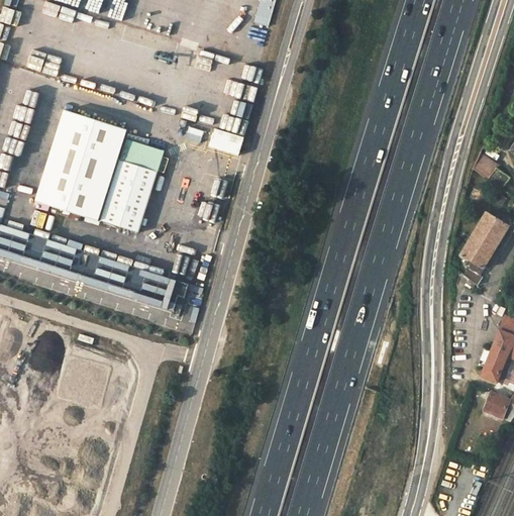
[(50,0),(83,9),(85,0),(50,0)]
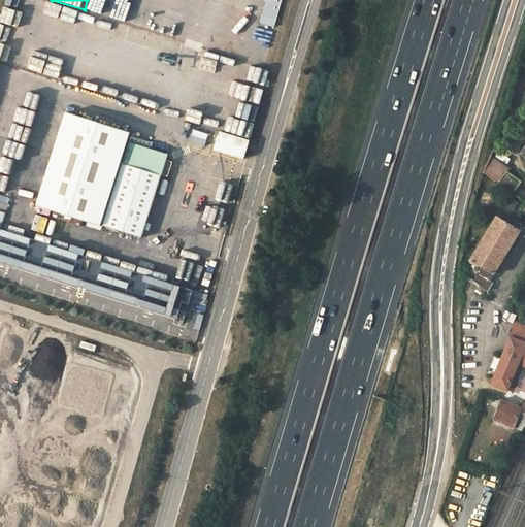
[(269,26),(276,0),(260,0),(255,22),(269,26)]
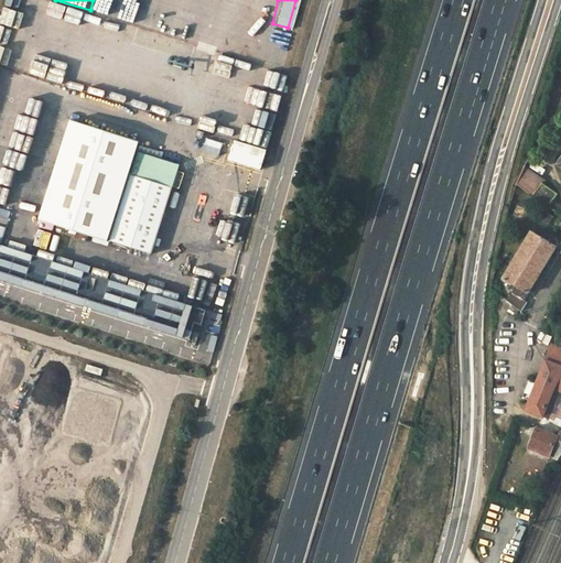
[(279,90),(283,75),(258,68),(254,84),(279,90)]
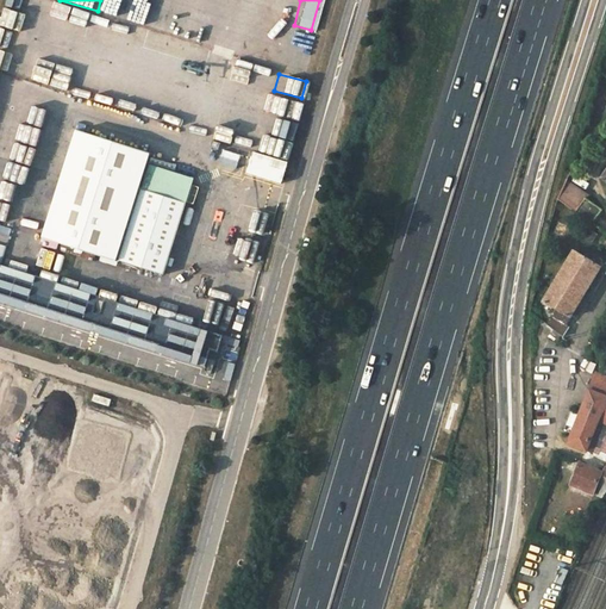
[(301,118),(305,101),(236,87),(232,104),(301,118)]
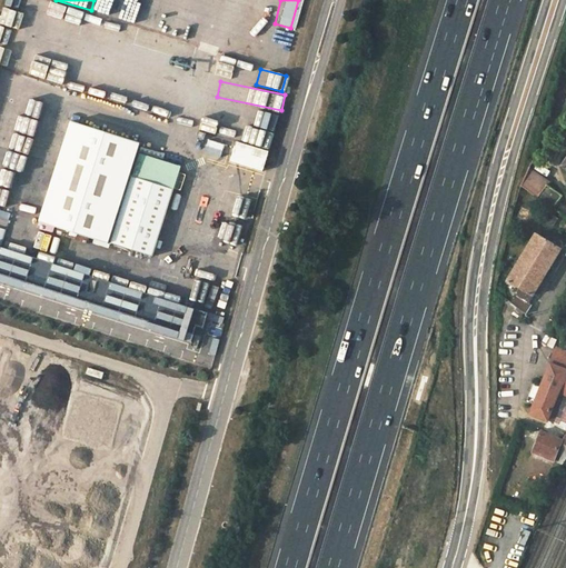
[(21,190),(43,102),(20,96),(0,176),(0,185),(21,190)]
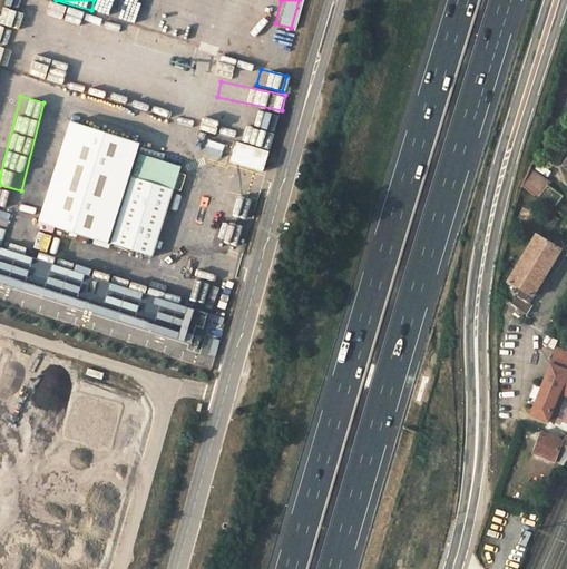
[(271,148),(280,115),(217,99),(213,115),(220,117),(215,134),(271,148)]
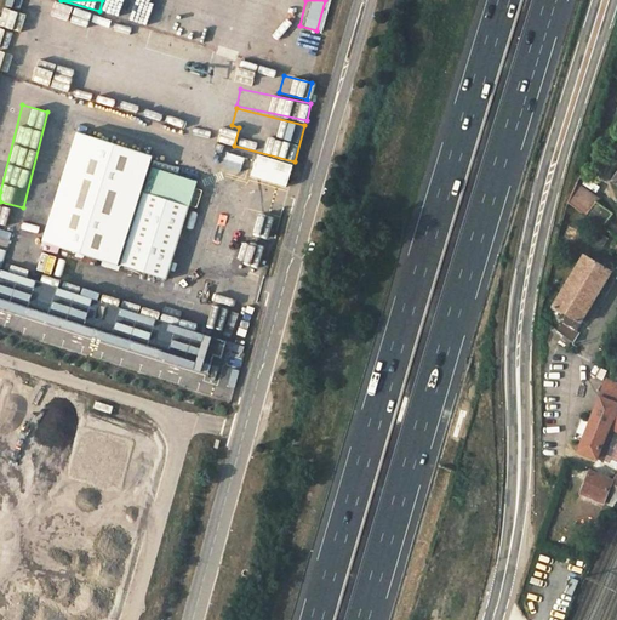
[(118,263),(141,191),(138,189),(149,154),(74,130),(39,240),(118,265),(118,263)]
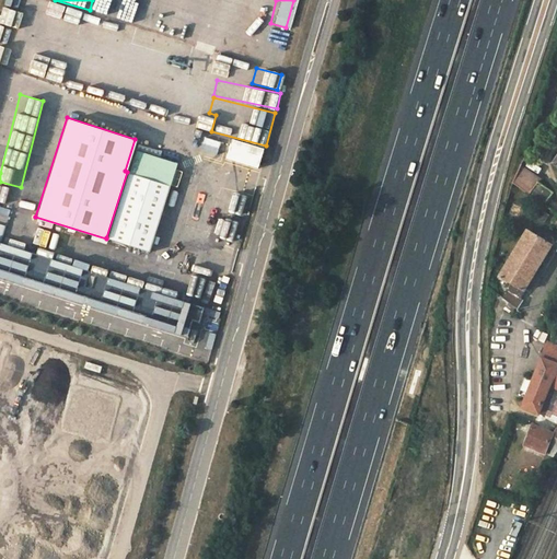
[(228,159),(262,170),(267,150),(234,139),(228,159)]
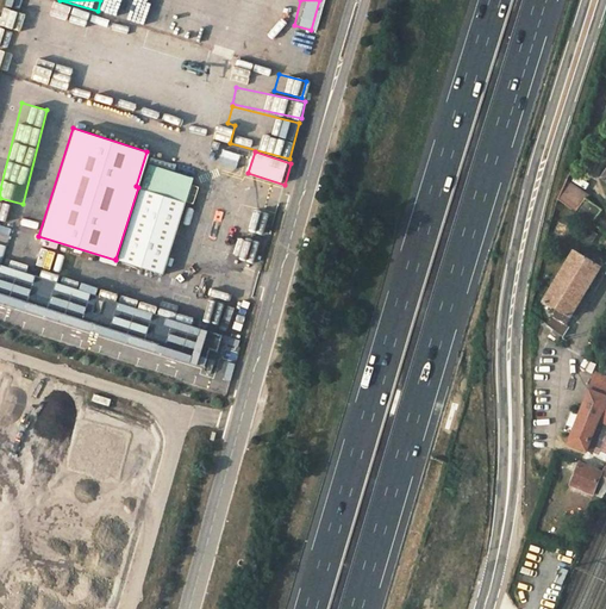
[(563,179),(555,198),(574,210),(581,198),(585,193),(563,179)]
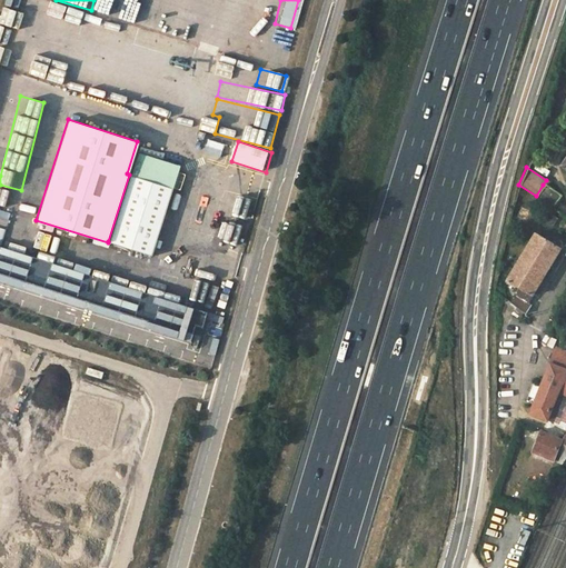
[(172,180),(131,168),(129,175),(170,187),(172,180)]
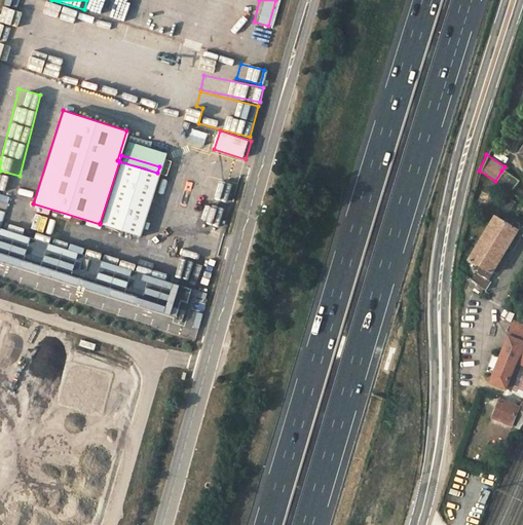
[(138,235),(157,173),(119,161),(100,223),(138,235)]
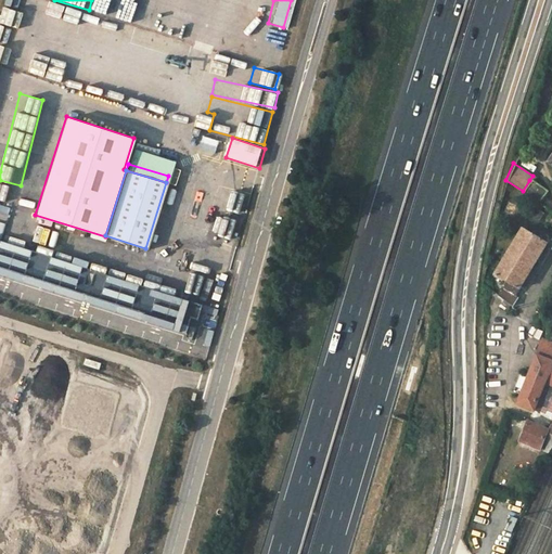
[(523,191),(537,202),(544,191),(529,180),(523,191)]
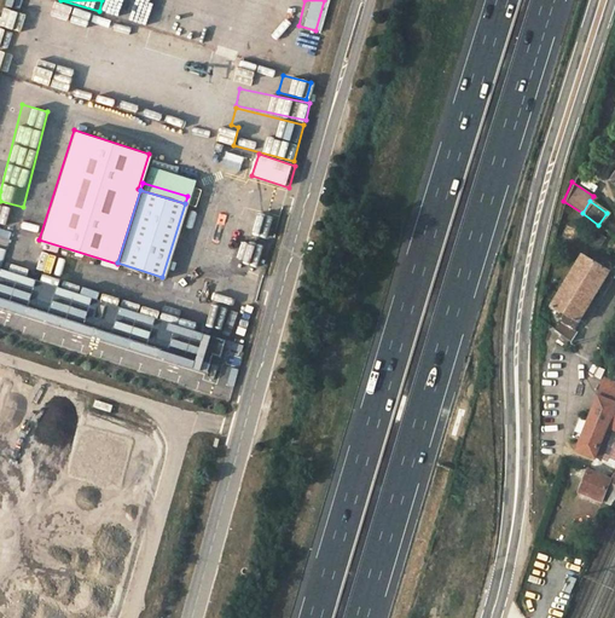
[(0,203),(0,223),(16,227),(21,209),(0,203)]
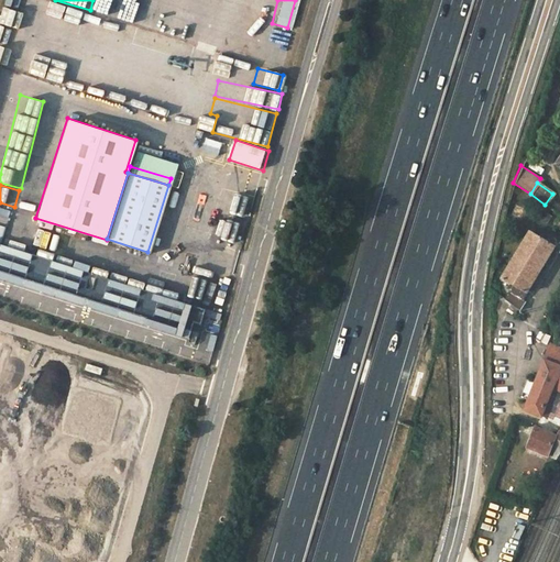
[(226,196),(222,215),(239,218),(242,199),(226,196)]
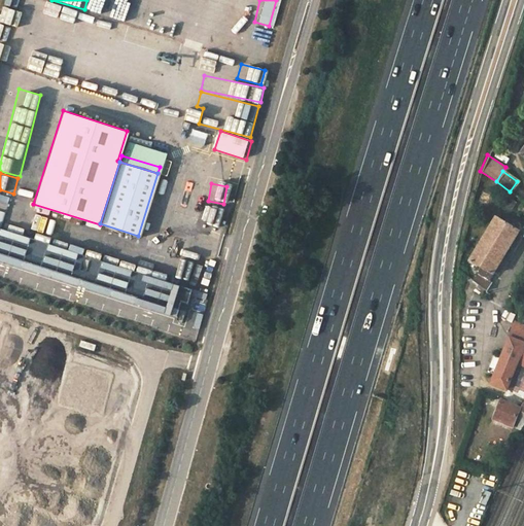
[(9,216),(13,204),(7,202),(3,215),(9,216)]
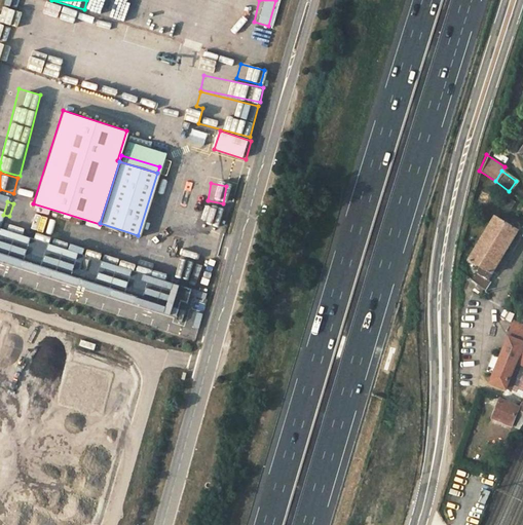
[(202,201),(197,220),(218,226),(223,209),(202,201)]
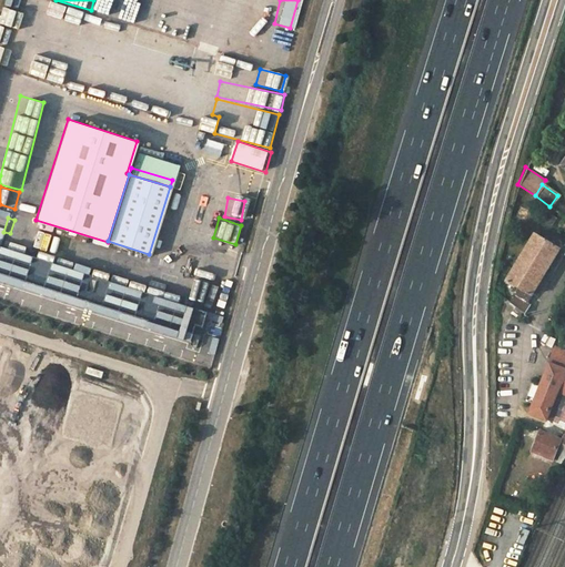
[(525,301),(550,261),(557,249),(532,234),(505,279),(516,285),(506,301),(521,312),(527,303),(525,301)]
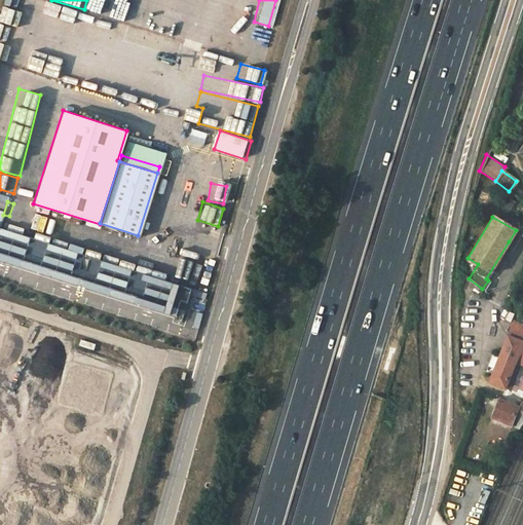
[(0,222),(0,260),(179,319),(188,285),(0,222)]
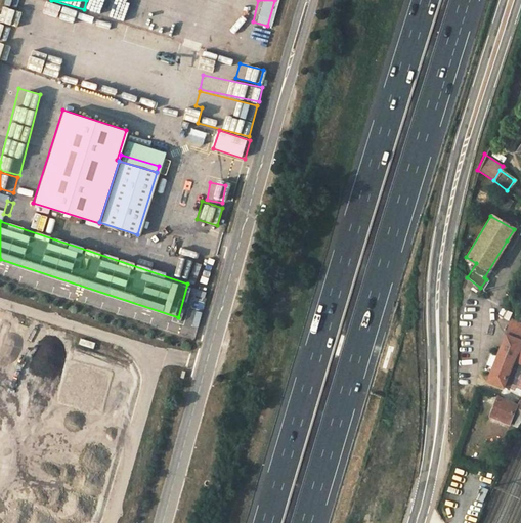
[(190,267),(192,254),(167,249),(165,261),(173,262),(173,264),(190,267)]
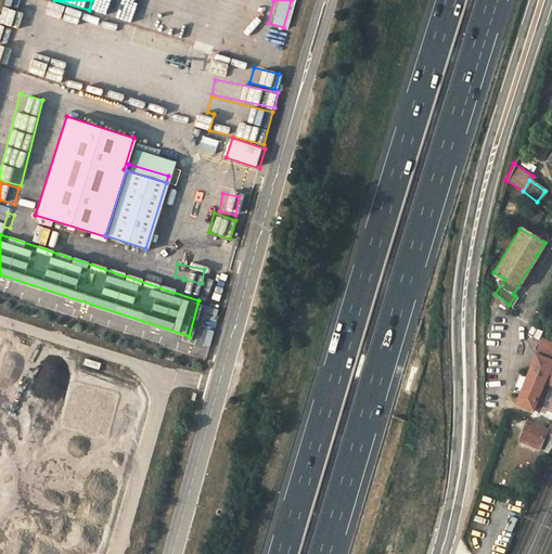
[(208,347),(214,331),(199,326),(193,343),(208,347)]
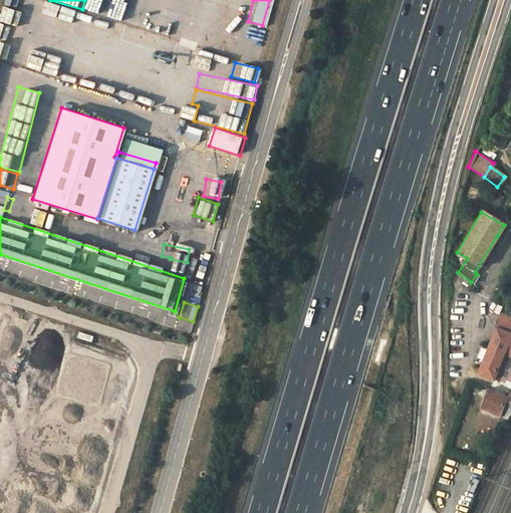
[(487,347),(481,363),(477,372),(492,378),(502,355),(510,358),(510,365),(509,364),(504,375),(510,377),(510,318),(500,314),(487,347)]
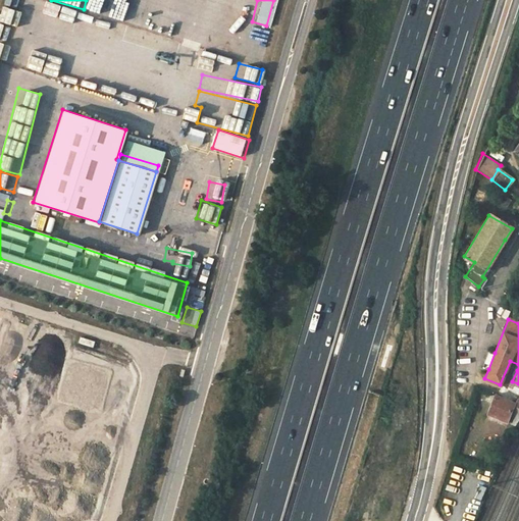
[(481,366),(488,369),(495,353),(487,350),(481,366)]
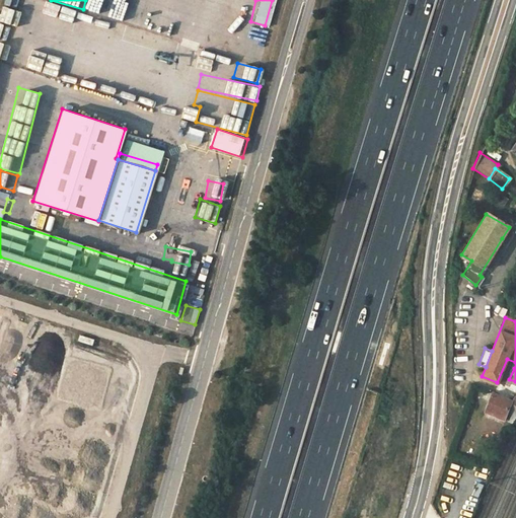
[(510,422),(515,410),(515,397),(514,396),(511,401),(492,392),(484,411),(510,422)]
